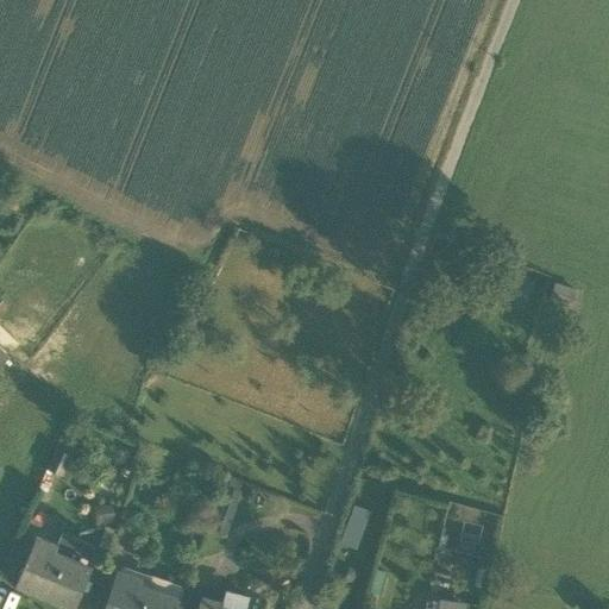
[(558,281),(551,294),(570,305),(578,292),(558,281)]
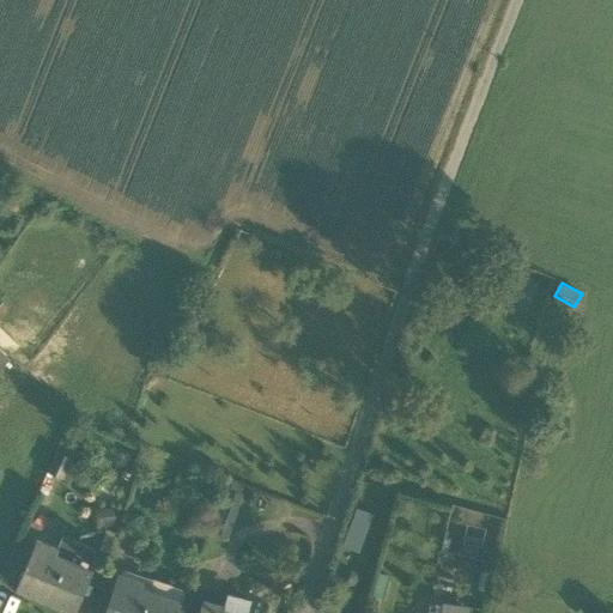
[(55,453),(46,474),(64,481),(73,460),(55,453)]
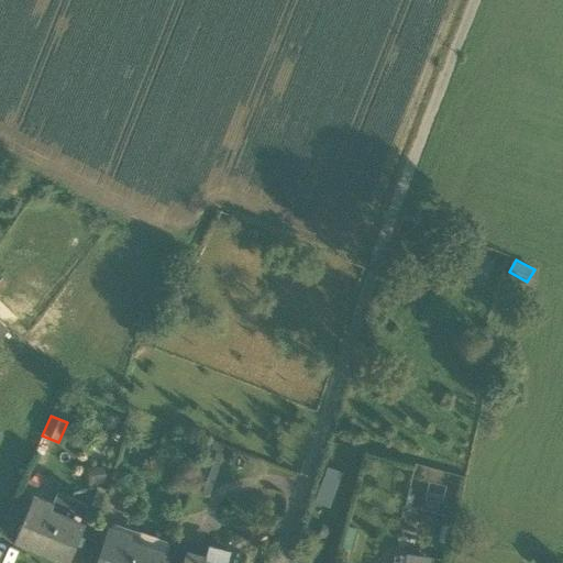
[(208,451),(195,490),(209,495),(222,455),(208,451)]
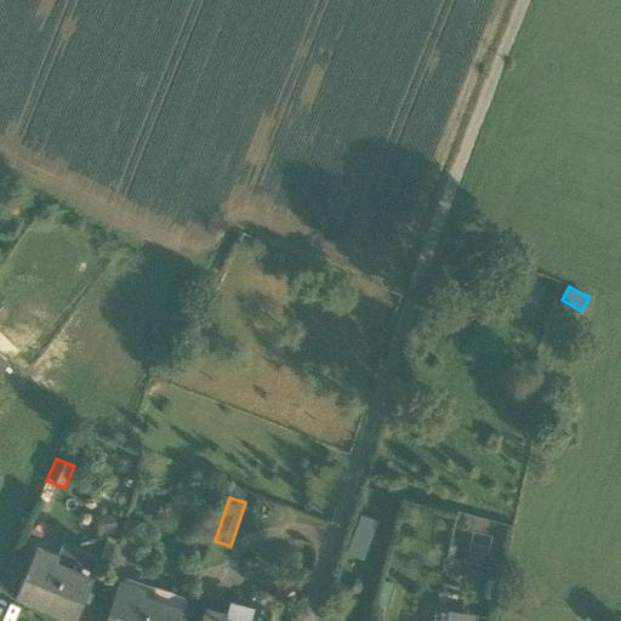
[(96,518),(98,535),(118,533),(115,516),(96,518)]
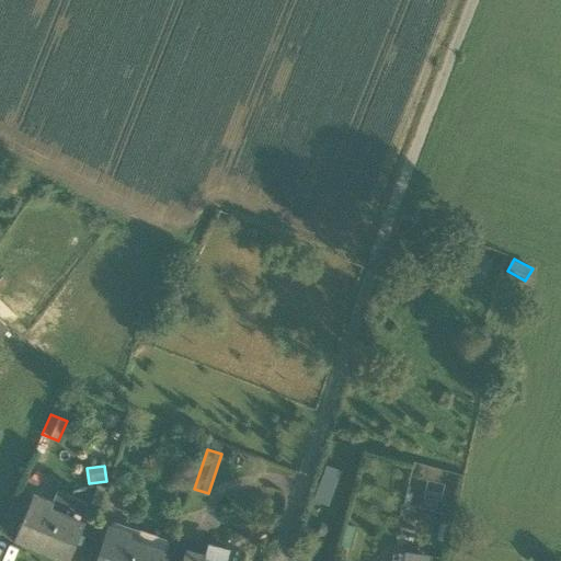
[(325,467),(313,502),(328,507),(341,472),(325,467)]
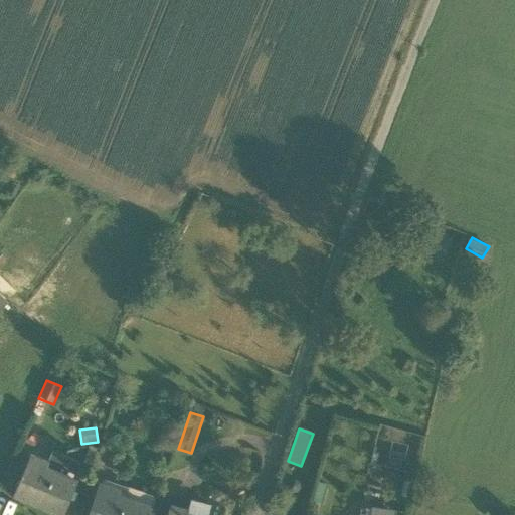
[(392,441),(388,457),(403,461),(407,445),(392,441)]
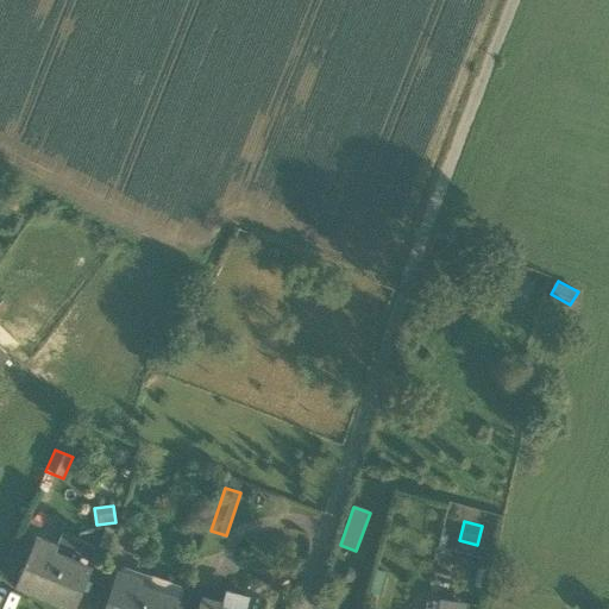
[(62,534),(56,548),(55,553),(90,570),(92,565),(93,547),(62,534)]
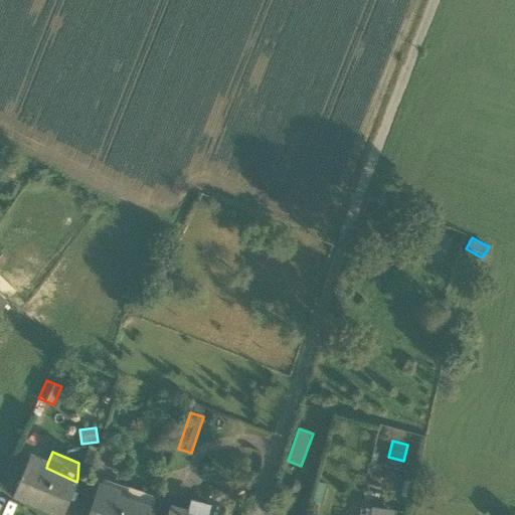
[(14,495),(62,514),(76,482),(46,468),(47,464),(31,457),(14,495)]
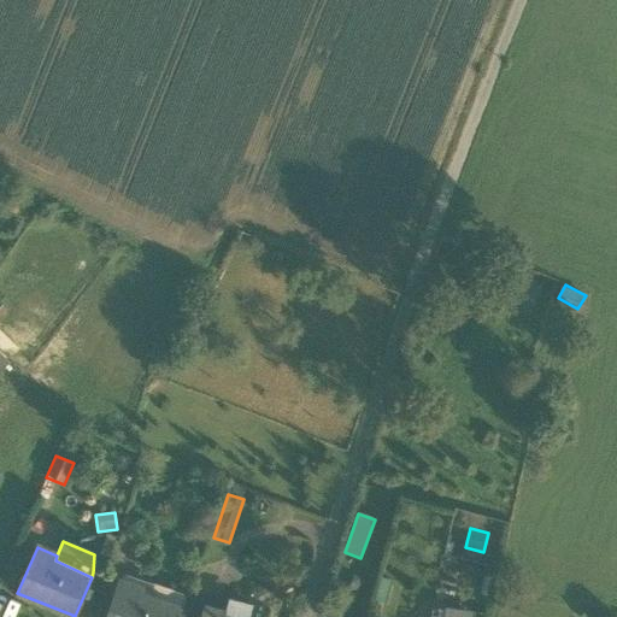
[(107,616),(172,616),(176,607),(137,595),(140,589),(119,582),(107,616)]
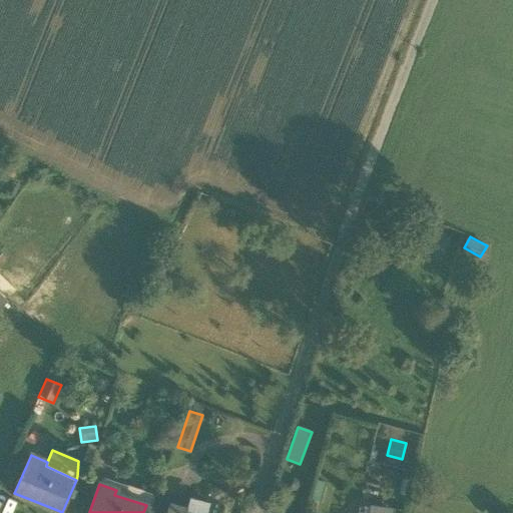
[(114,495),(146,505),(149,494),(118,484),(116,490),(114,495)]
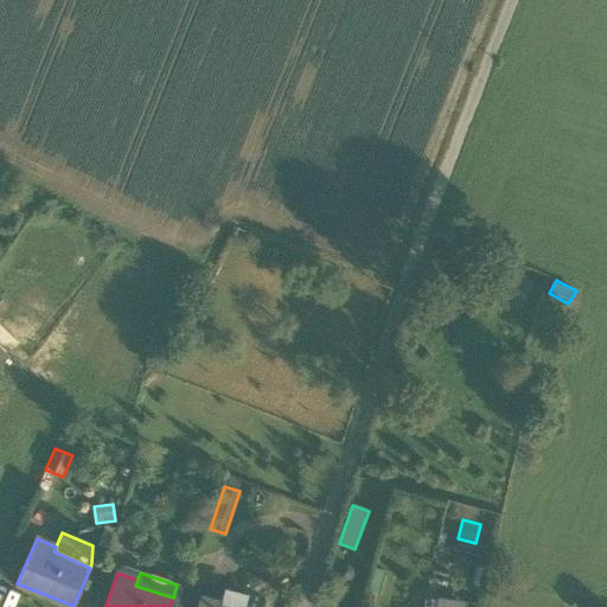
[(224,589),(221,604),(219,606),(244,606),(248,596),(224,589)]
